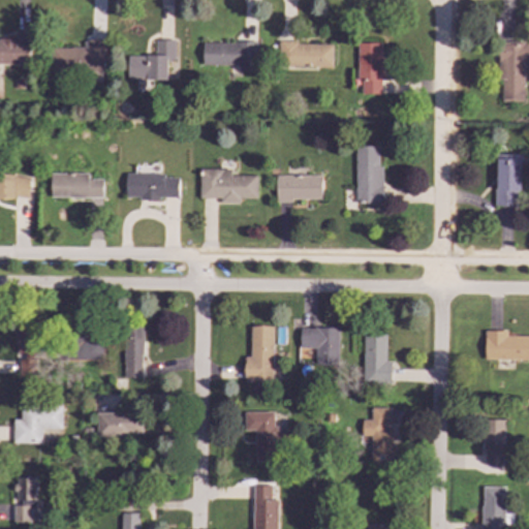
[(0,37),(19,37),(19,39),(29,39),(29,63),(0,63),(0,37)]
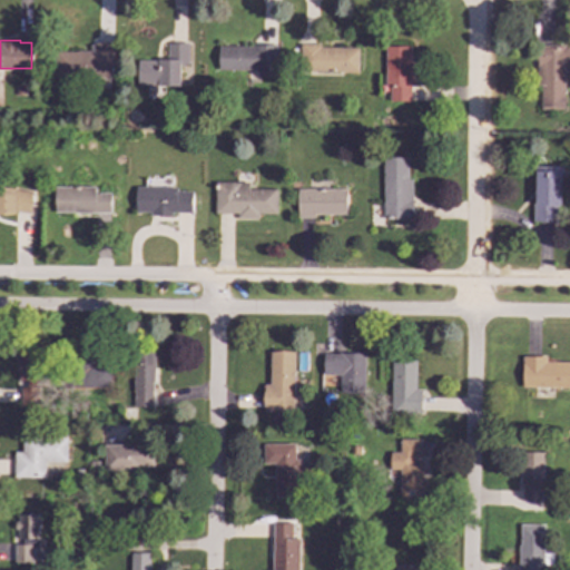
[(94,41),(115,41),(114,77),(55,76),(56,51),(78,51),(78,50),(89,50),(89,43),(94,43),(94,41)]
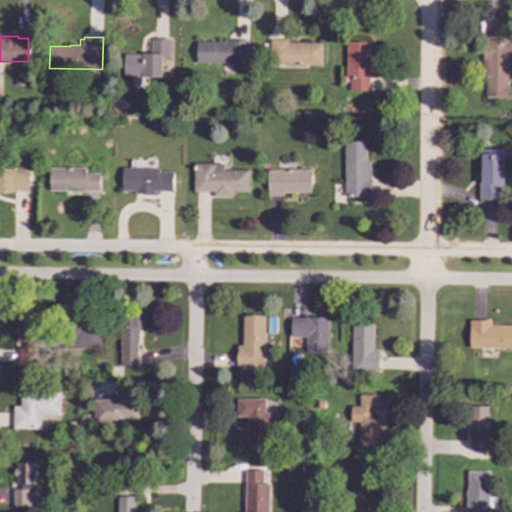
[(150,38),(169,38),(169,58),(163,58),(163,77),(143,76),(143,52),(150,52),(150,38)]
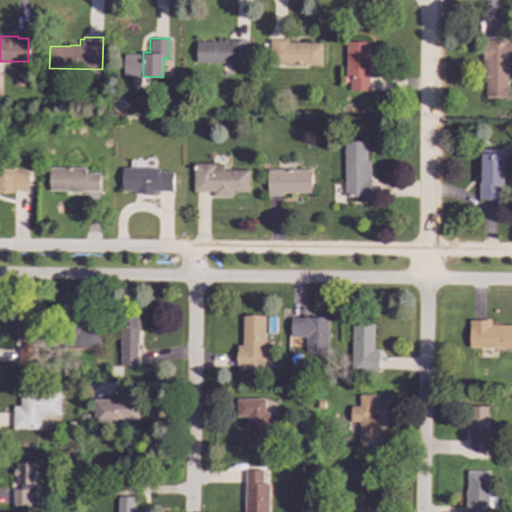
[(269,38),(288,38),(288,41),(322,42),(322,64),(269,63),(269,38)]
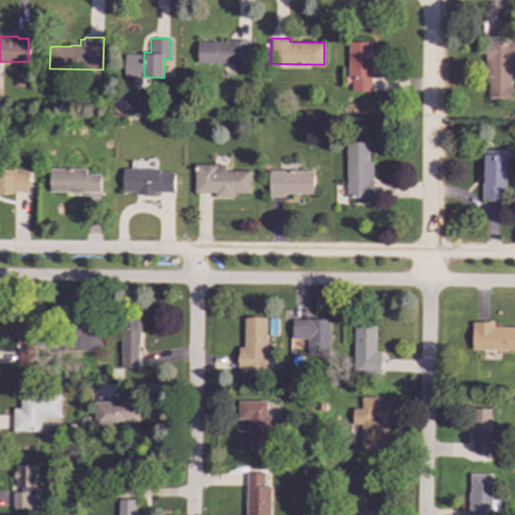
[(197,40),(227,41),(227,39),(250,39),(249,69),(231,68),(231,62),(196,62),(197,40)]
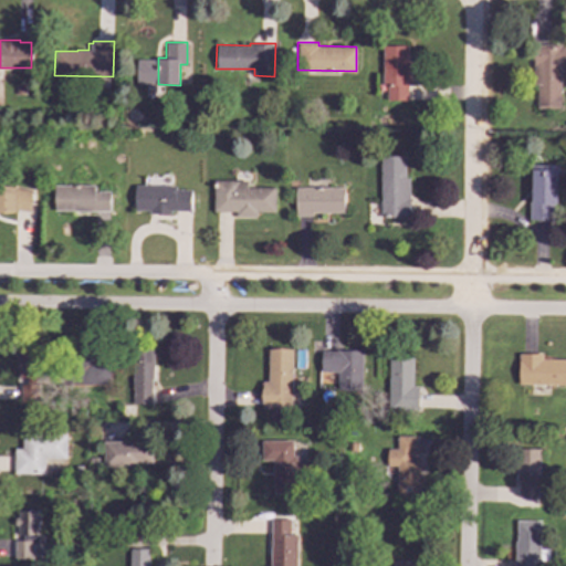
[(381,44),(408,44),(408,60),(410,60),(410,85),(408,85),(408,101),(387,101),(387,85),(381,85),(381,44)]
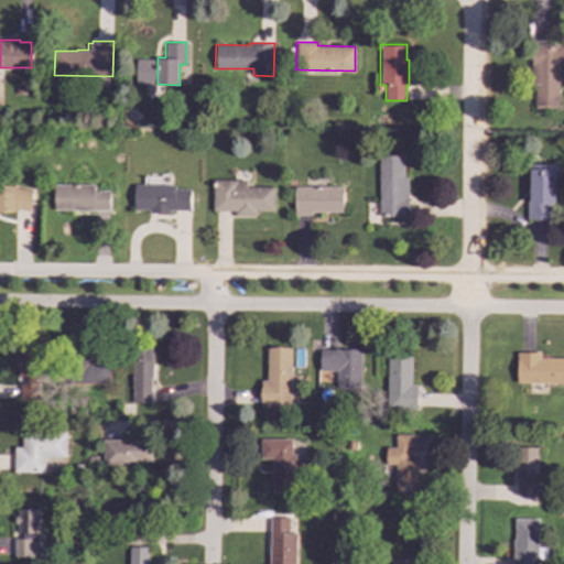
[(531,44),(552,44),(552,46),(563,46),(563,64),(557,64),(557,107),(534,106),(535,84),(531,84),(531,44)]
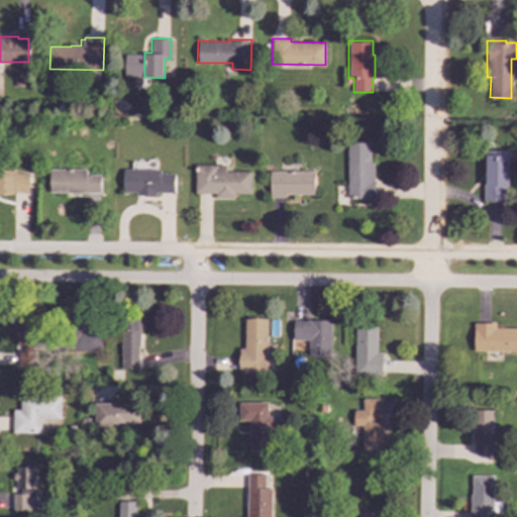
[(347,141),(371,141),(371,163),(374,163),(374,180),(376,180),(376,199),(347,199),(347,141)]
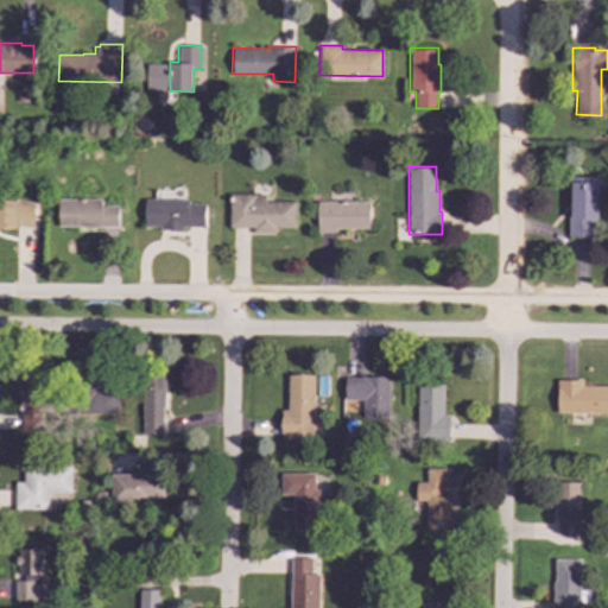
[(569,176),(600,176),(599,219),(594,219),(593,235),(568,235),(569,176)]
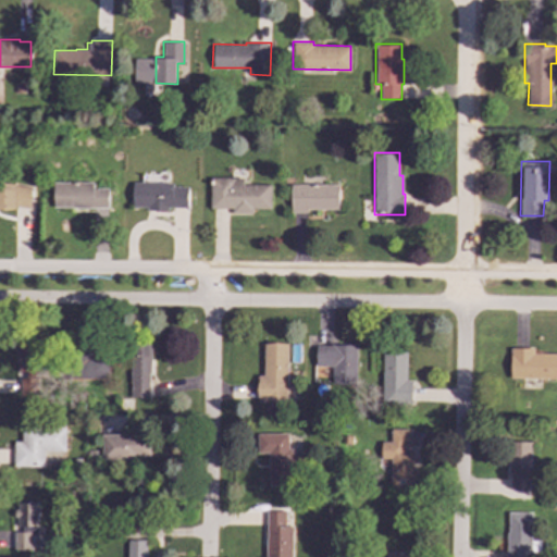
[(209,177),(243,177),(243,184),(271,184),(270,209),(252,209),(252,213),(232,212),(232,209),(209,208),(209,177)]
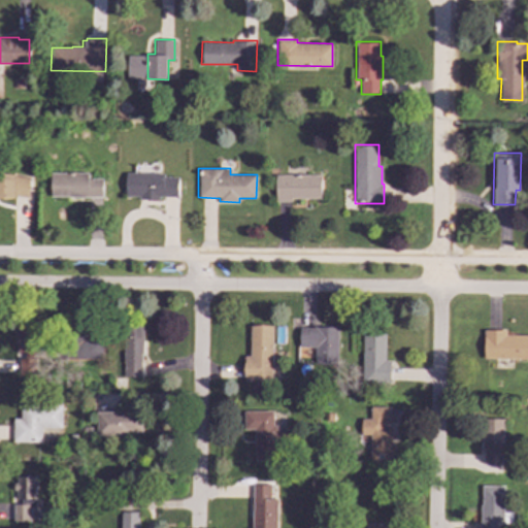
[(52,172),(89,172),(89,179),(103,178),(103,197),(70,197),(70,196),(52,196),(52,172)]
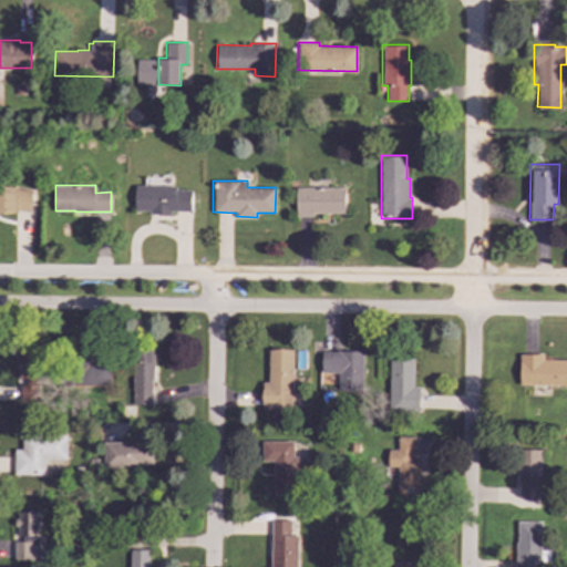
[(135,185),(175,186),(175,191),(192,191),(191,212),(191,210),(171,210),(171,214),(151,213),(151,210),(135,210),(135,203),(133,203),(134,192),(135,192),(135,185)]
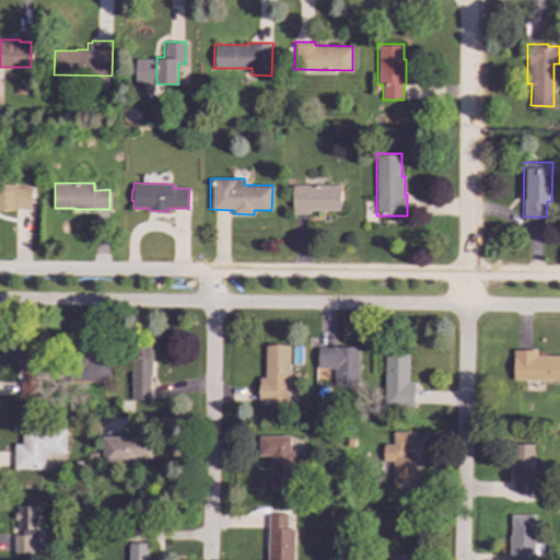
[(0,185),(16,186),(16,187),(31,188),(30,209),(18,209),(18,210),(0,209),(0,185)]
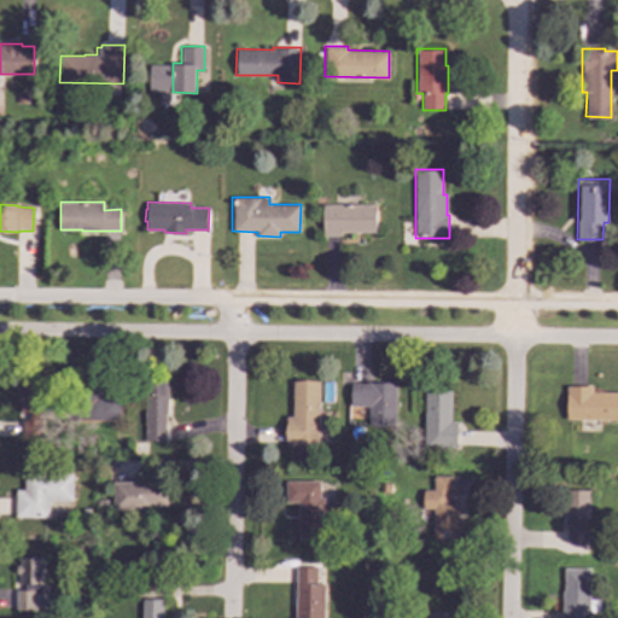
[(322,204),(375,204),(375,232),(340,233),(340,235),(322,235),(322,204)]
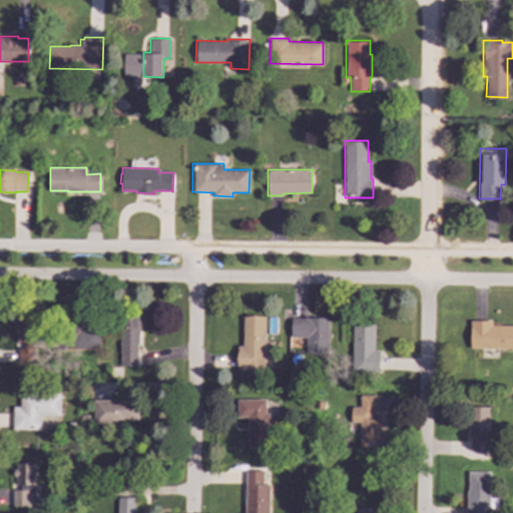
[(99,349),(99,330),(81,330),(81,313),(64,313),(64,349),(99,349)]
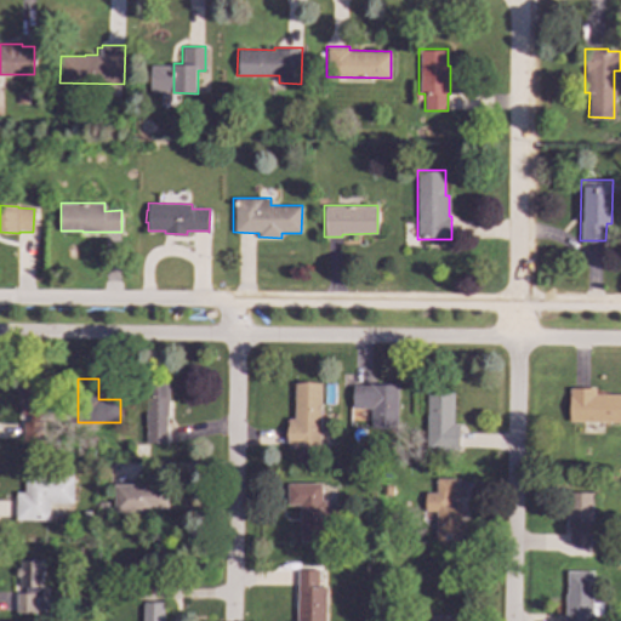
[(146,444),(169,444),(166,381),(143,382),(146,444)]
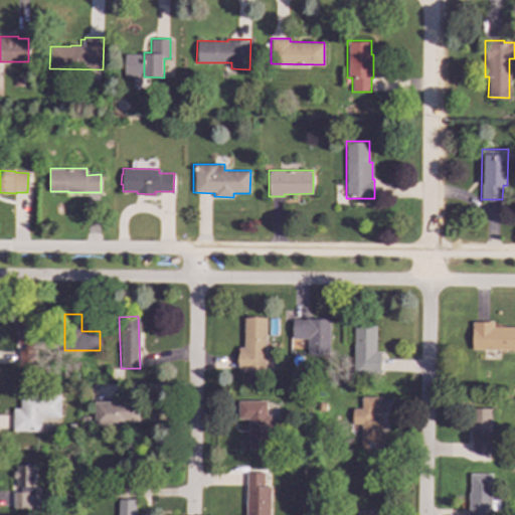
[(17,318),(18,348),(18,368),(38,368),(37,317),(17,318)]
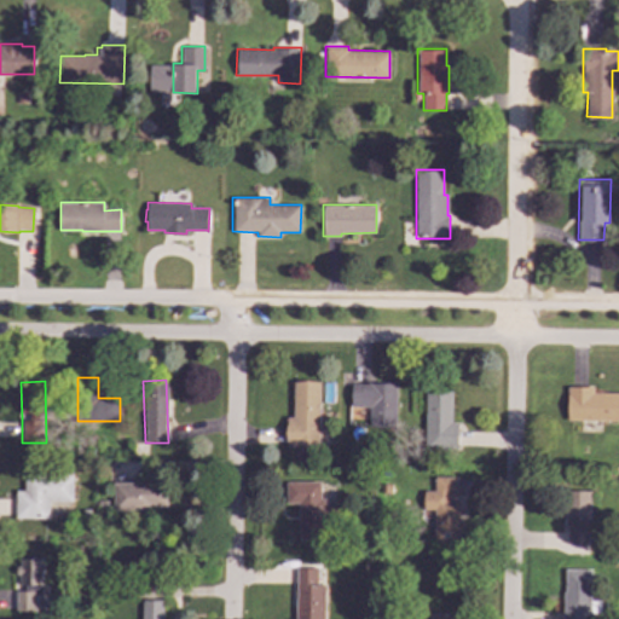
[(293,417),(287,417),(285,446),(319,446),(319,382),(293,382),(293,417)]
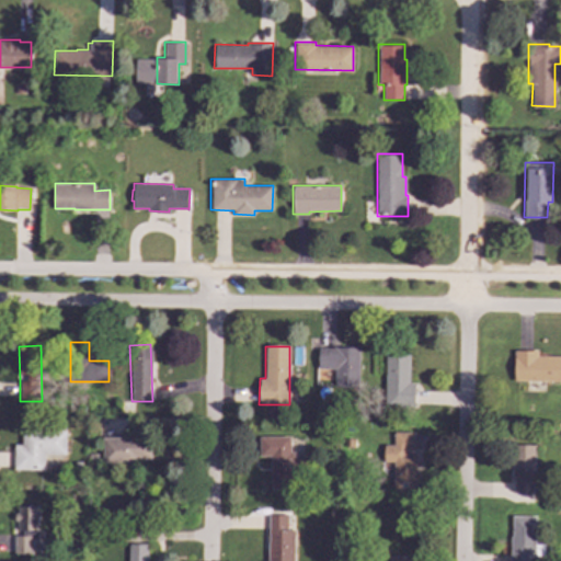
[(358,348),(317,348),(316,379),(334,379),(334,387),(358,388),(358,348)]
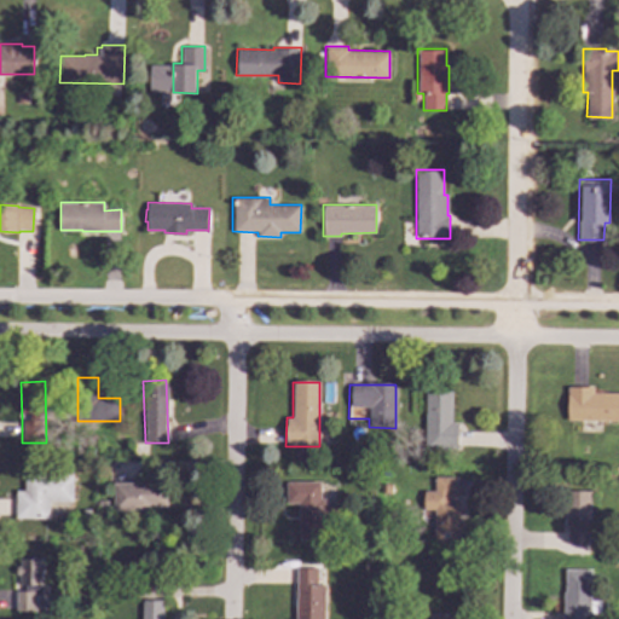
[(618,393),(594,393),(594,388),(567,387),(567,421),(618,421),(618,393)]
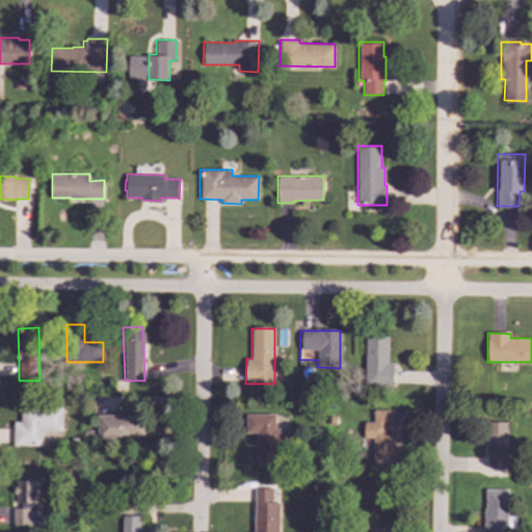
[(393,386),(393,364),(388,364),(389,336),(366,335),(365,386),(393,386)]
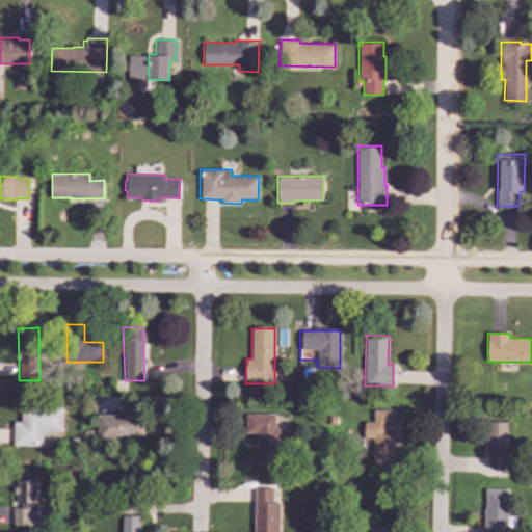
[(62,431),(62,407),(21,407),(21,422),(14,422),(12,446),(42,447),(42,431),(62,431)]
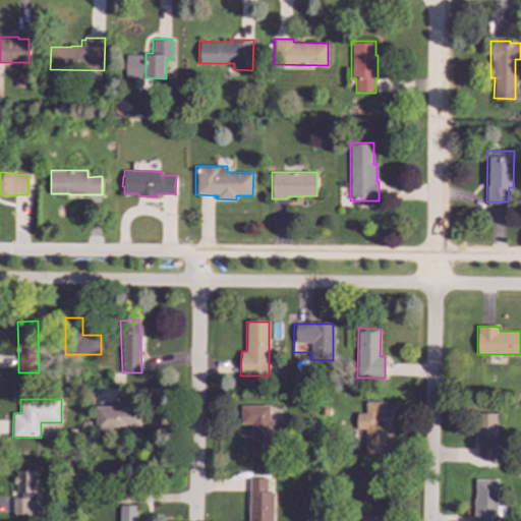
[(364,429),(364,457),(386,457),(386,401),(365,401),(365,413),(356,413),(356,429),(364,429)]
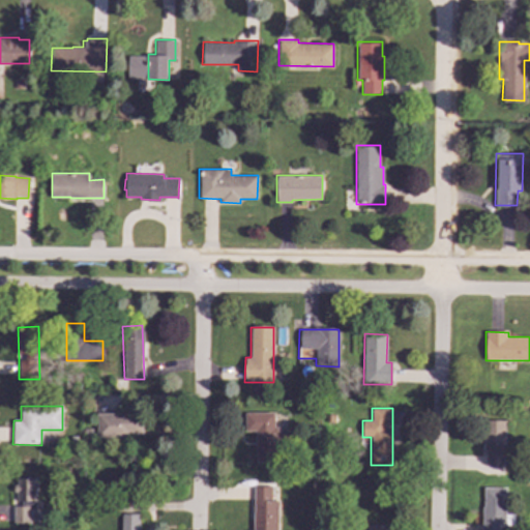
[(256,463),(281,462),(280,436),(276,436),(276,412),(244,413),(244,433),(255,432),(256,463)]
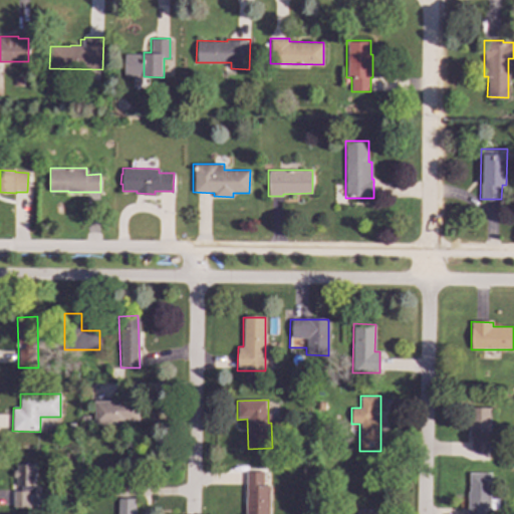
[(93,424),(138,424),(138,402),(93,402),(93,424)]
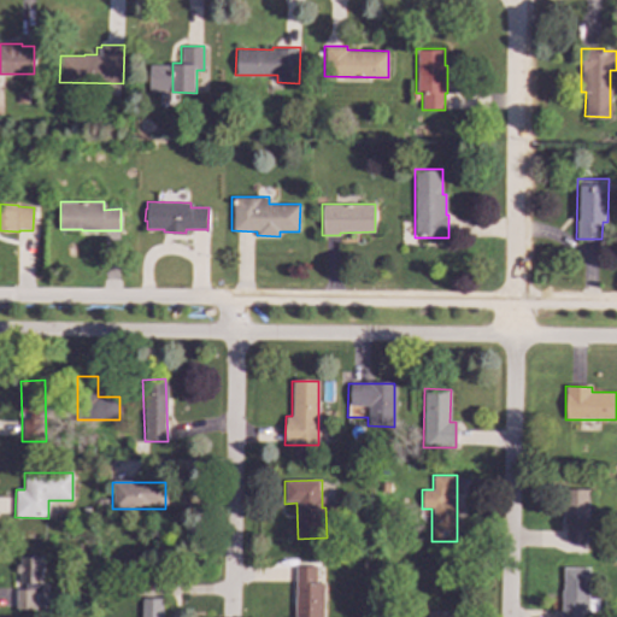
[(587,489),(563,491),(564,544),(588,544),(587,489)]
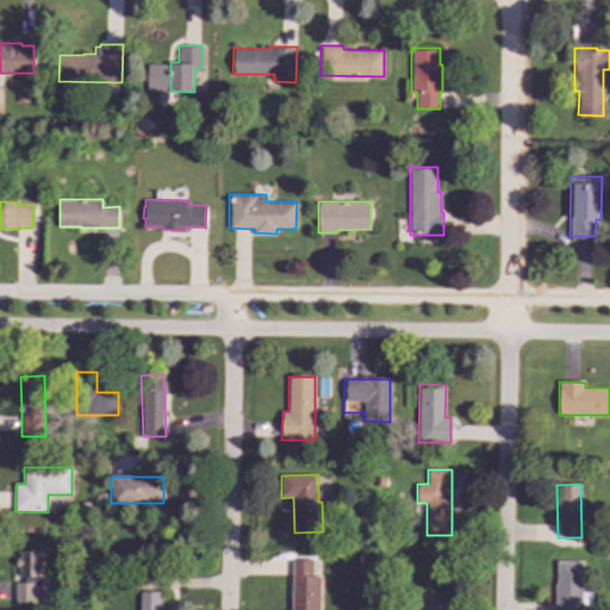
[(42,586),(42,552),(16,551),(16,568),(19,568),(19,582),(16,582),(14,603),(38,603),(38,586),(42,586)]
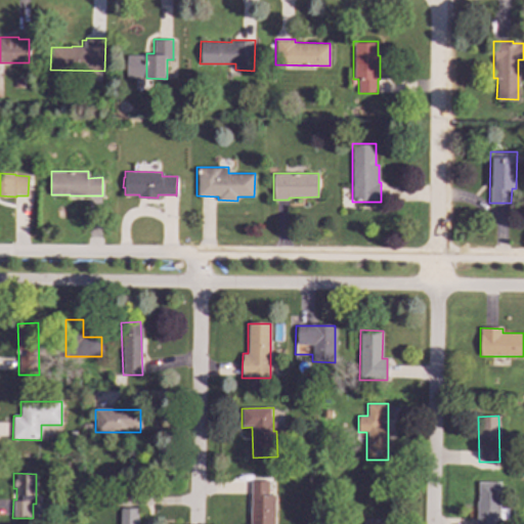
[(250,523),(274,523),(275,495),(268,495),(268,481),(251,481),(250,523)]
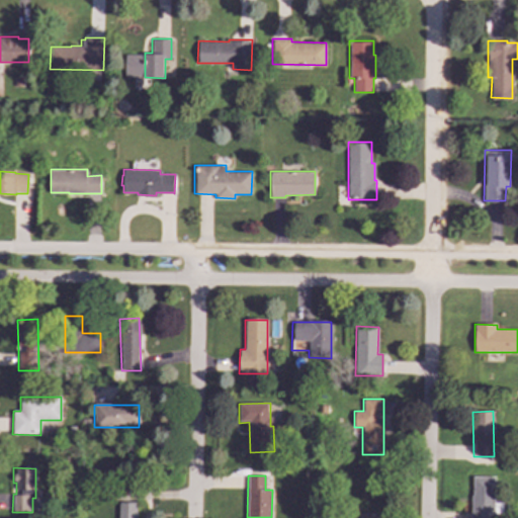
[(470,517),(488,517),(488,515),(494,515),(495,478),(471,477),(470,517)]
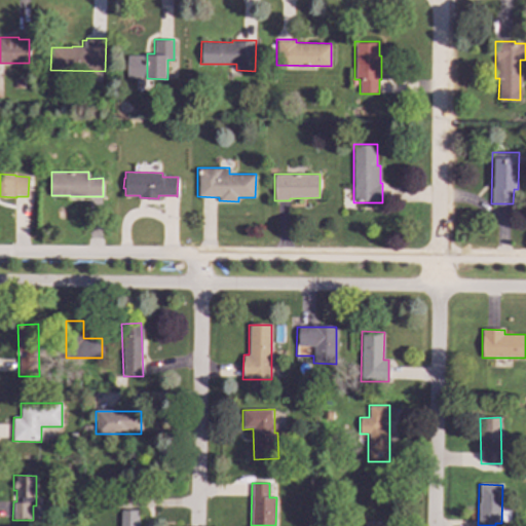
[(138,525),(138,511),(119,511),(119,525),(138,525)]
